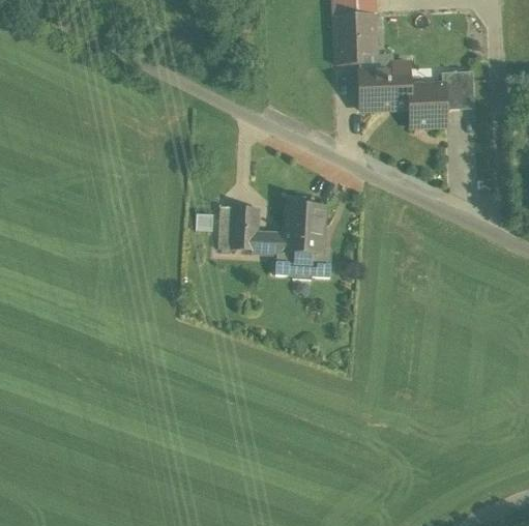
[(331,0),(332,15),(373,12),(372,0),(331,0)]
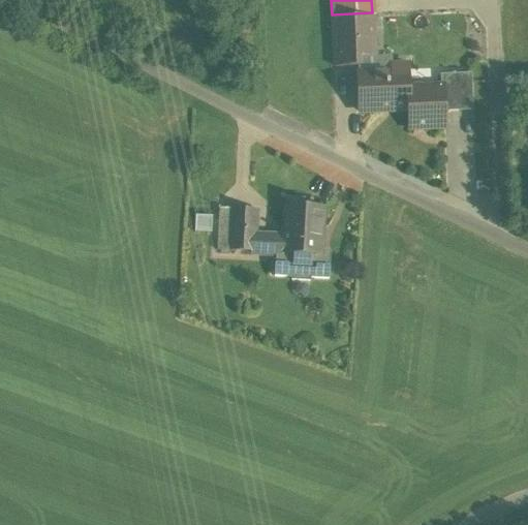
[(372,12),(332,14),(334,63),(358,62),(356,54),(375,53),(373,12),(372,12)]
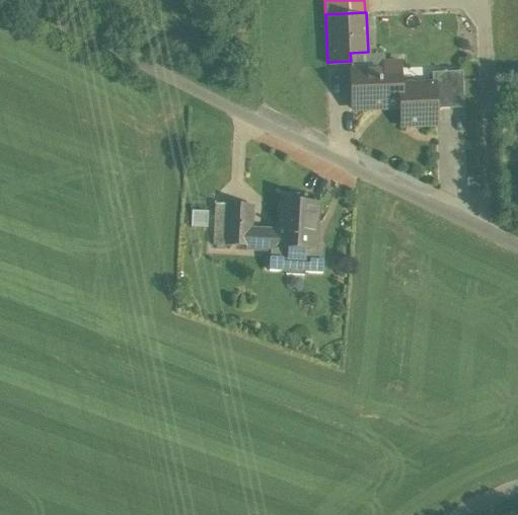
[(383,67),(350,68),(352,106),(400,104),(400,84),(399,60),(383,60),(383,67)]
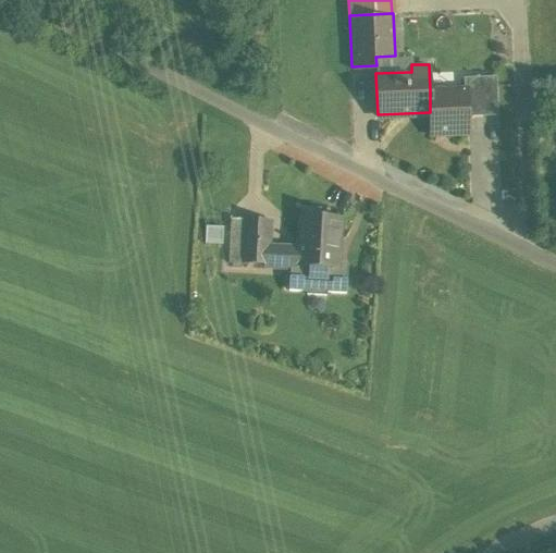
[(495,73),(462,75),(464,88),(466,88),(467,114),(497,112),(495,73)]
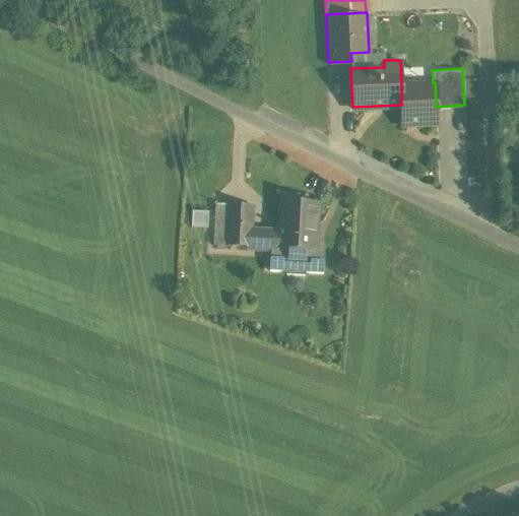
[(433,82),(401,84),(401,105),(402,123),(436,121),(436,107),(435,82),(433,82)]
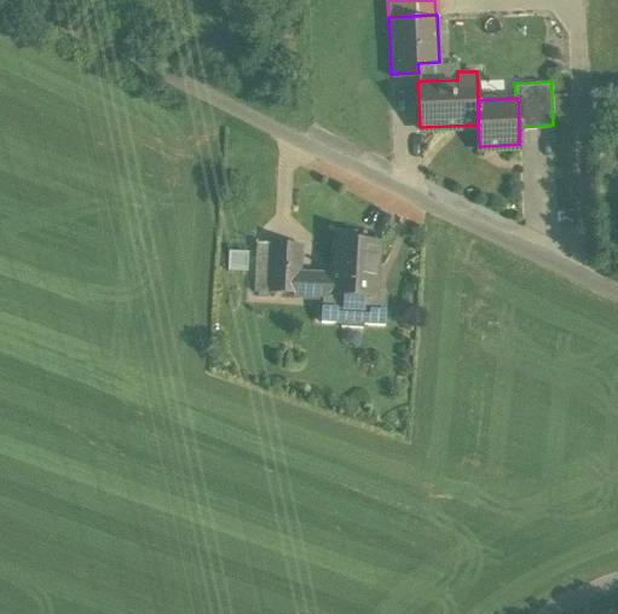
[(356,229),(334,227),(333,237),(331,272),(323,272),(322,295),(321,319),(341,320),(341,324),(362,325),(362,322),(383,323),(385,295),(375,295),(379,239),(356,238),(356,229)]
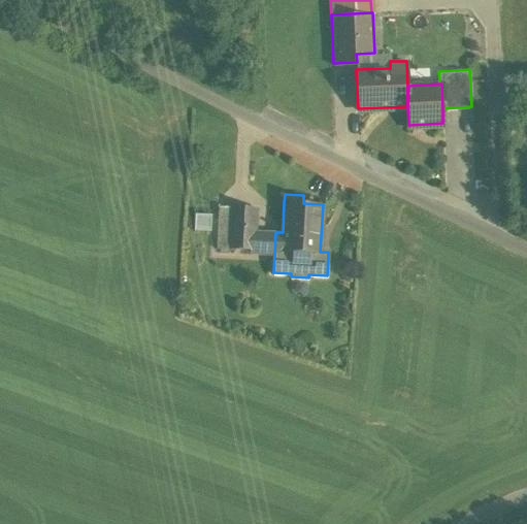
[(231,204),(219,204),(217,246),(229,247),(231,204)]
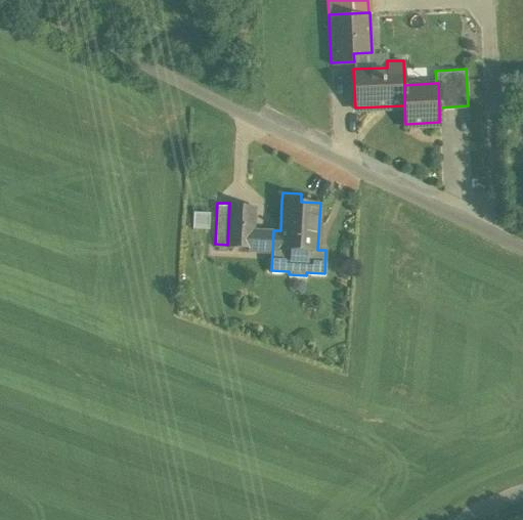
[(254,205),(229,203),(227,245),(252,246),(252,249),(272,250),(273,230),(253,229),(254,205)]
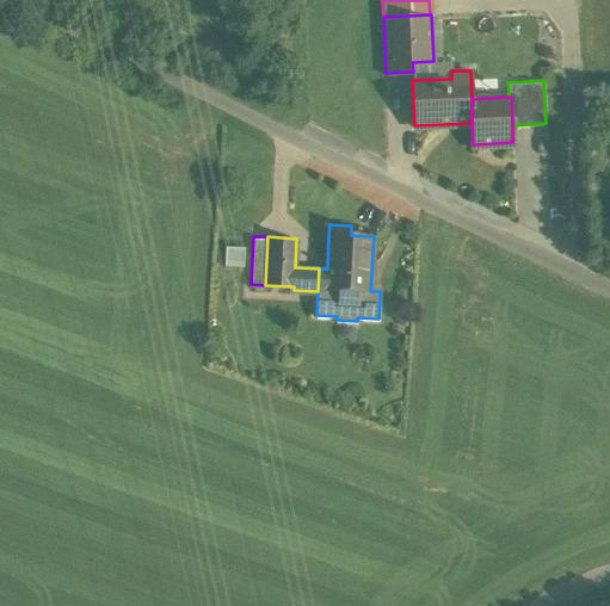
All buildings are outlined.
